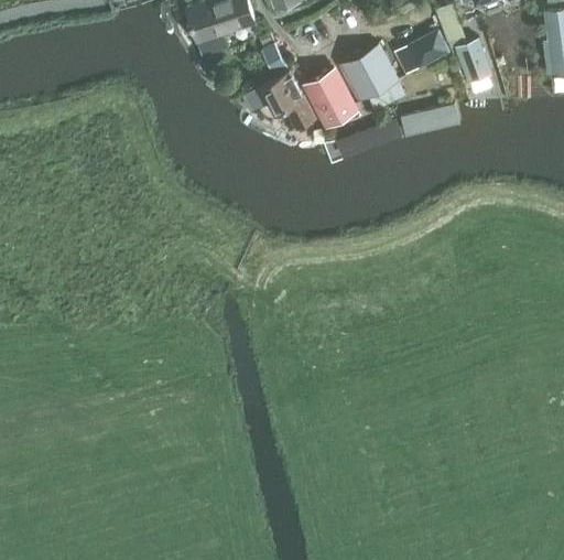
[(208,0),(185,8),(197,43),(197,42),(203,56),(229,47),(225,33),(256,23),(247,0),(208,0)]
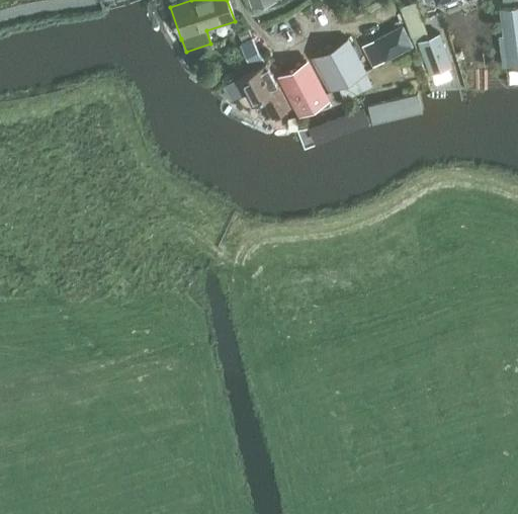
[(275,1),(274,0),(249,0),(253,9),(275,1)]
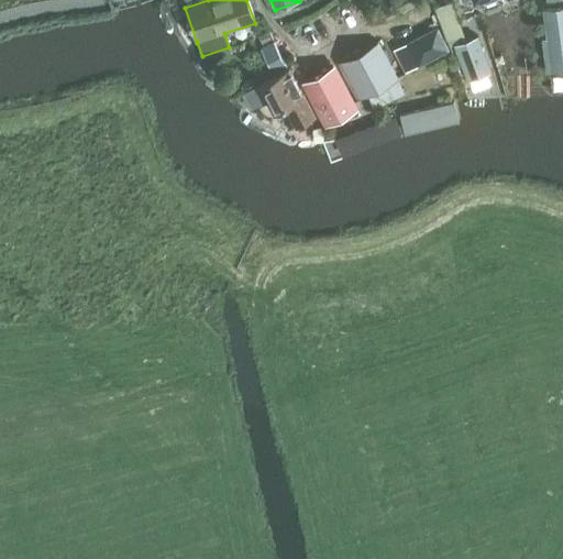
[(451,6),(435,12),(443,31),(460,25),(451,6)]
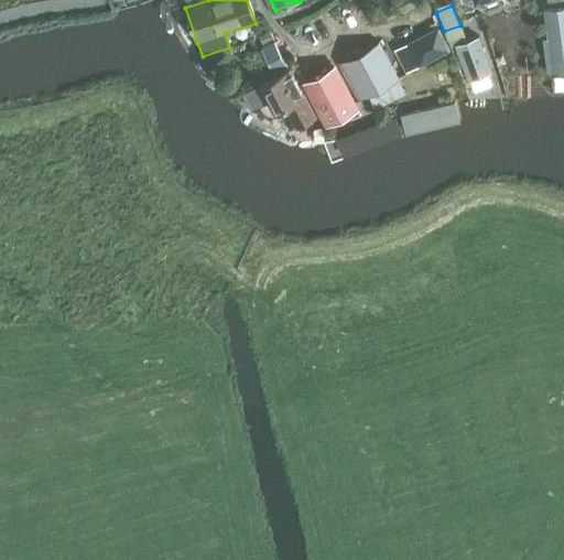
[(563,9),(546,12),(548,21),(545,21),(552,65),(553,77),(563,75),(563,9)]
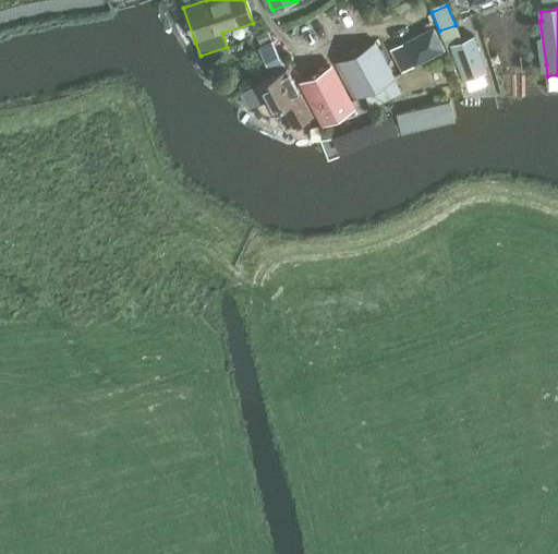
[(456,25),(439,31),(446,47),(461,40),(456,25)]
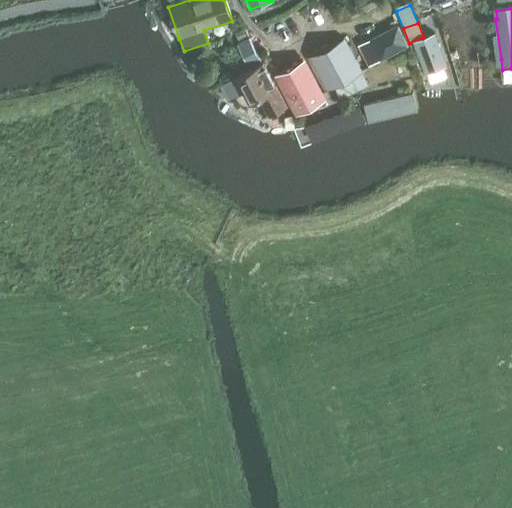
[(377,65),(410,48),(399,26),(366,43),(377,65)]
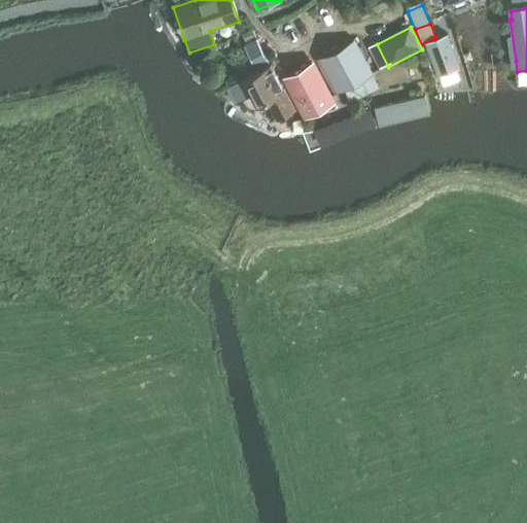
[(437,78),(461,70),(448,34),(425,43),(437,78)]
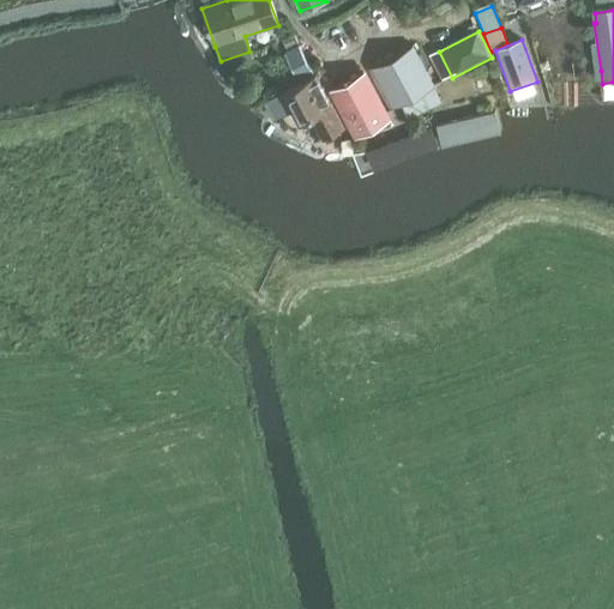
[(413,48),(372,71),(393,112),(401,108),(417,98),(434,90),(413,48)]
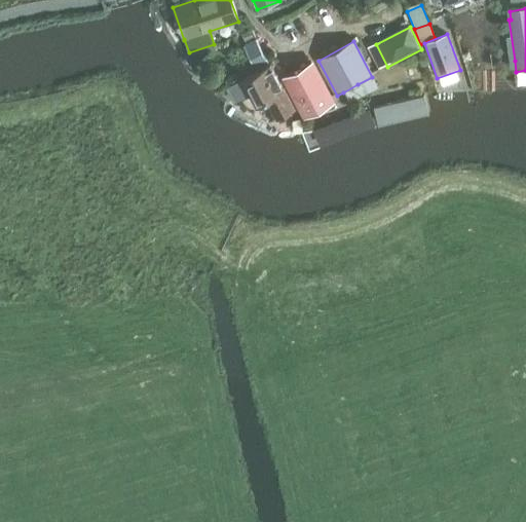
[(256,42),(243,48),(256,71),(268,65),(256,42)]
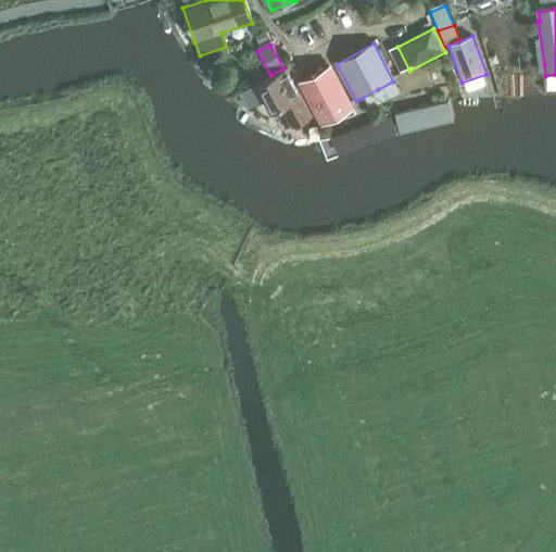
[(331,66),(301,83),(324,126),(351,111),(349,105),(351,104),(331,66)]
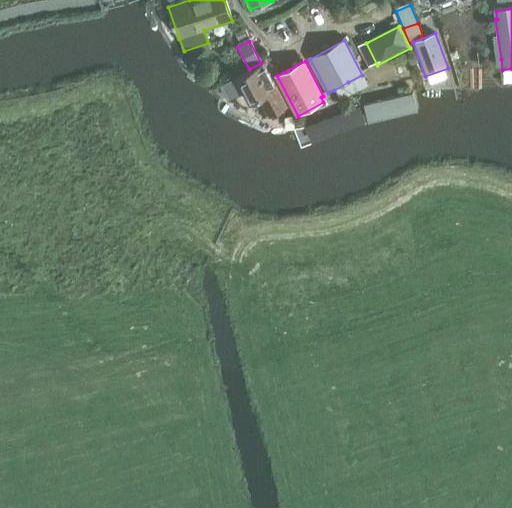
[(268,118),(286,108),(263,64),(237,78),(250,103),(257,99),(268,118)]
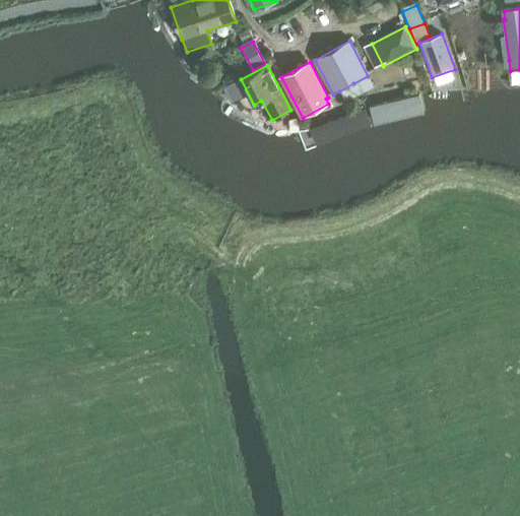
[(426,115),(420,95),(371,108),(376,127),(426,115)]
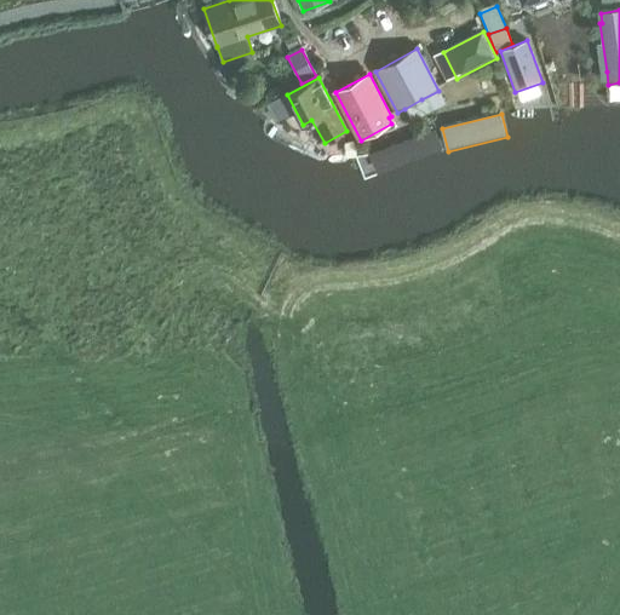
[(443,154),(435,131),(357,162),(366,185),(443,154)]
